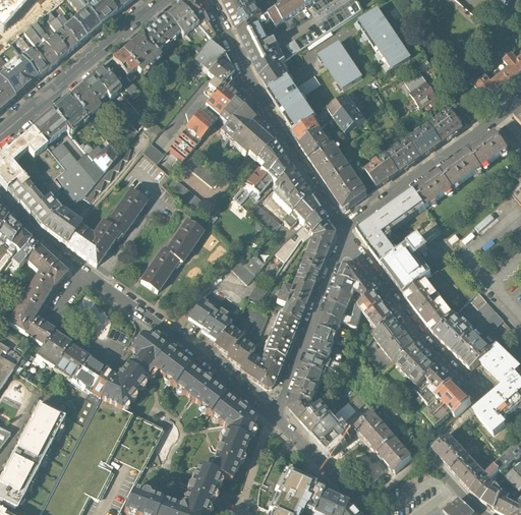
[(0,0),(0,24),(1,26),(24,0),(0,0)]
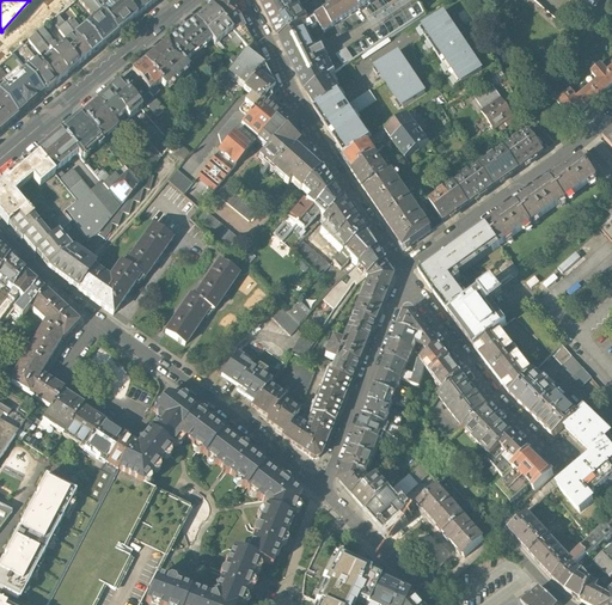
[(84,24),(101,43),(116,30),(92,0),(81,0),(91,12),(93,11),(97,14),(93,16),(93,14),(87,19),(89,20),(84,24)]
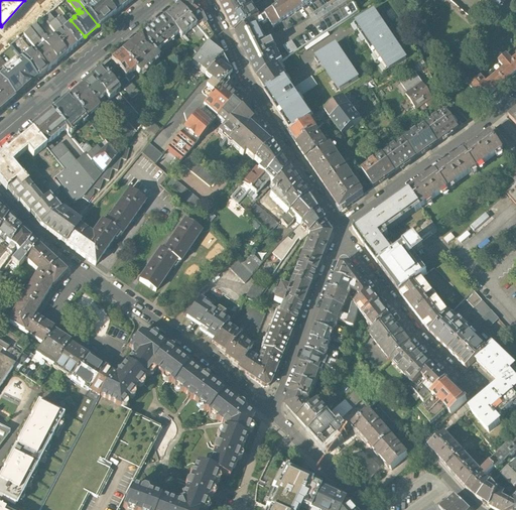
[(114,12),(105,0),(96,0),(89,6),(88,0),(78,0),(98,25),(114,12)]
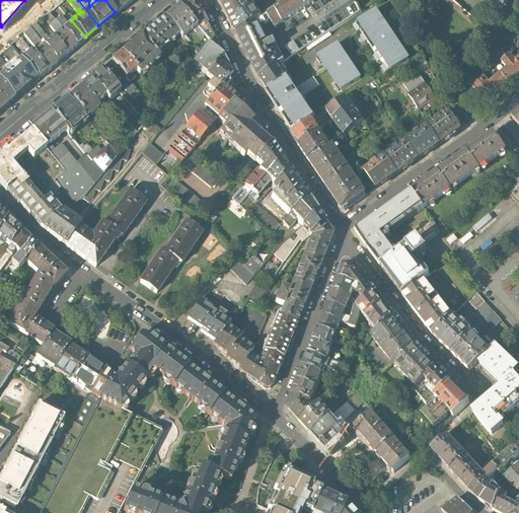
[(115,12),(127,2),(125,0),(105,0),(115,12)]
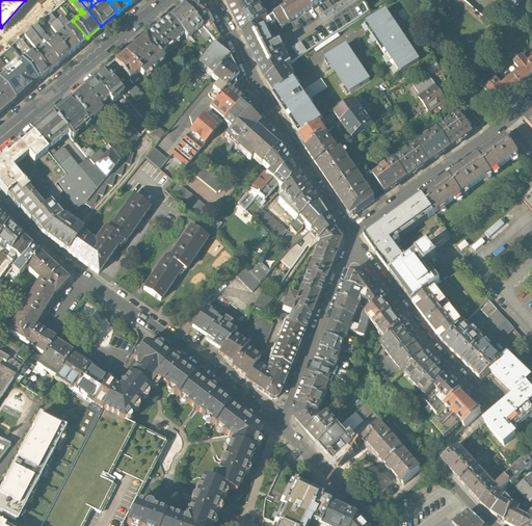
[(203,25),(215,38),(219,34),(202,0),(187,0),(186,1),(184,3),(203,25)]
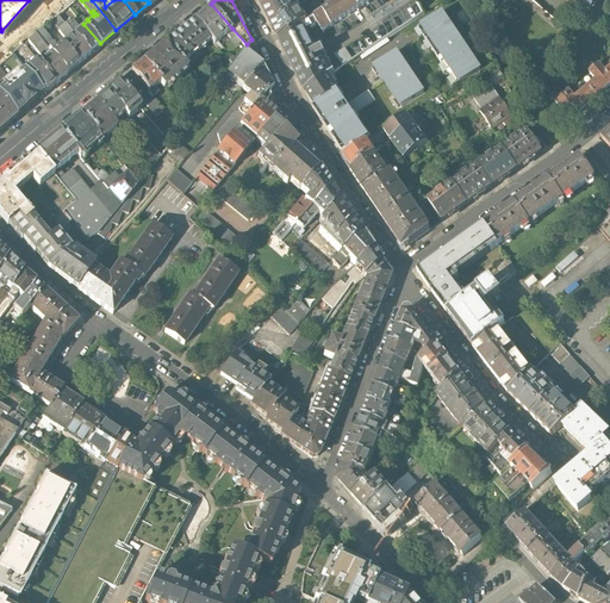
[(293,6),(288,0),(273,0),(265,5),(275,26),(279,35),(303,20),(307,17),(298,2),(293,6)]
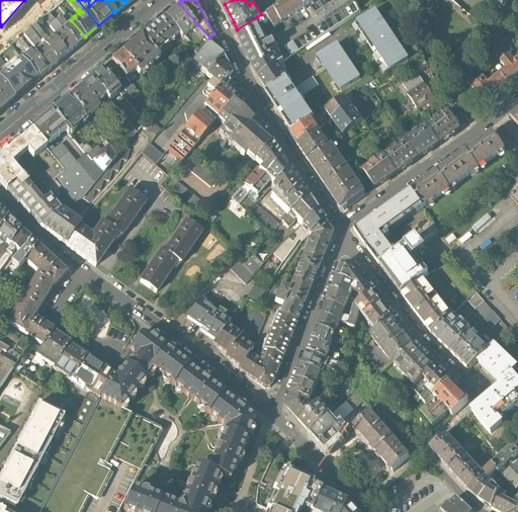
[(283,0),(266,11),(270,17),(274,23),(305,3),(310,0),(283,0)]
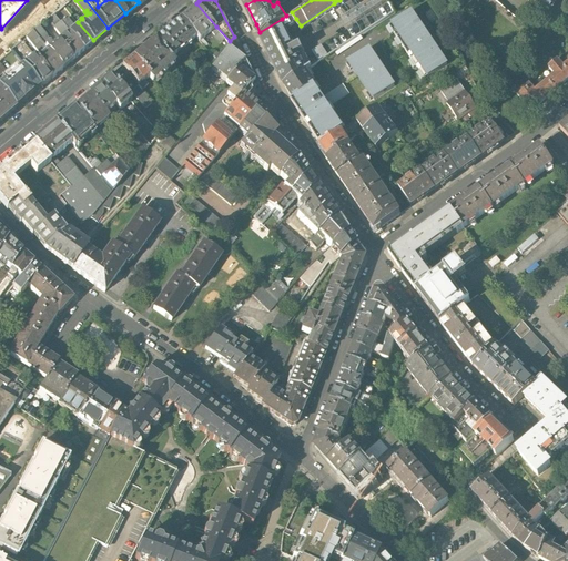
[(340,0),(334,3),(354,34),(361,31),(394,8),(389,0),(340,0)]
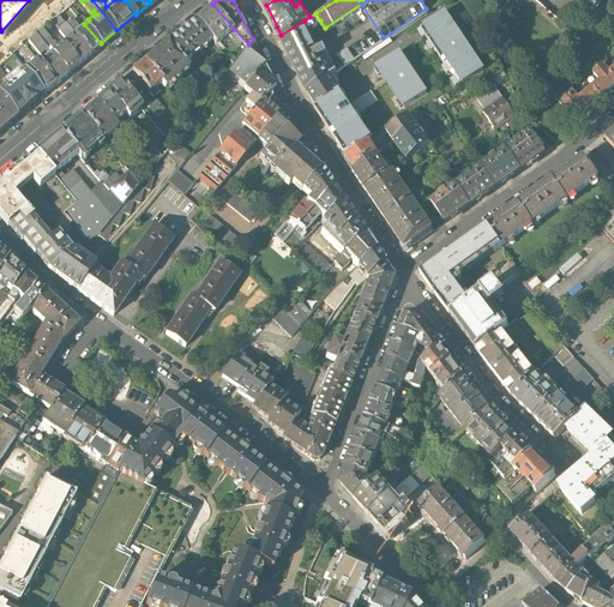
[(234,29),(212,4),(197,16),(196,17),(211,36),(215,41),(228,30),(230,32),(234,29)]
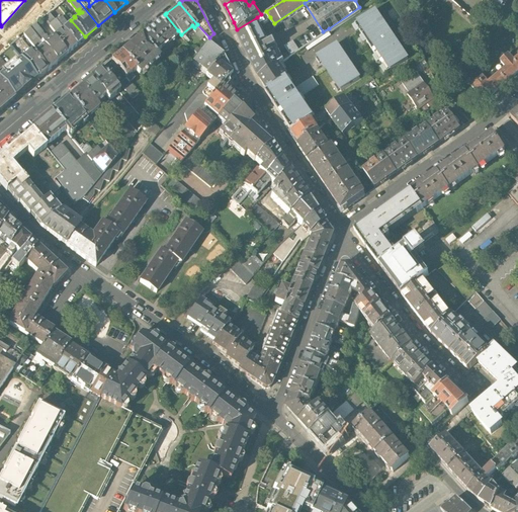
[(355,20),(389,70),(409,57),(400,44),(392,30),(376,7),(365,14),(355,20)]
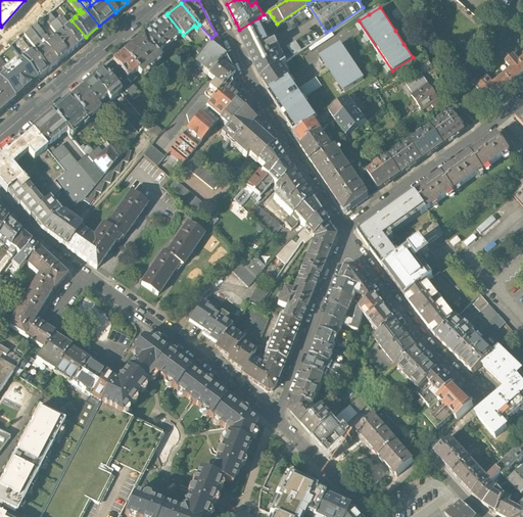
[(44,15),(50,22),(55,18),(49,10),(44,15)]
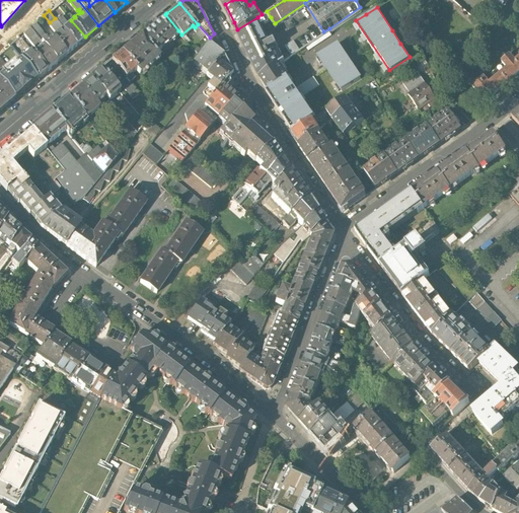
[(271,17),(267,11),(262,14),(257,17),(260,22),(264,19),(265,20),(266,20),(271,17)]
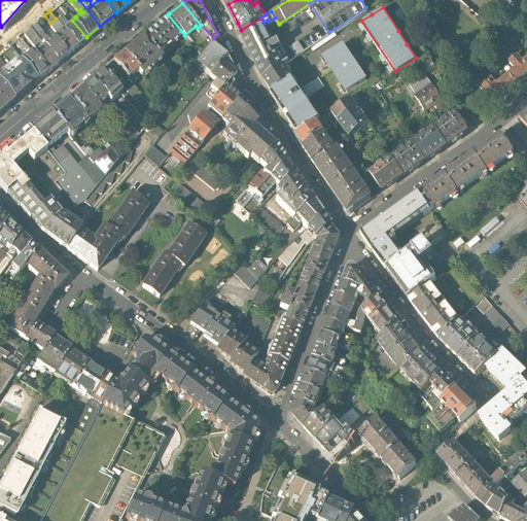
[(61,14),(56,19),(77,44),(86,37),(72,21),(68,25),(66,23),(67,22),(61,14)]
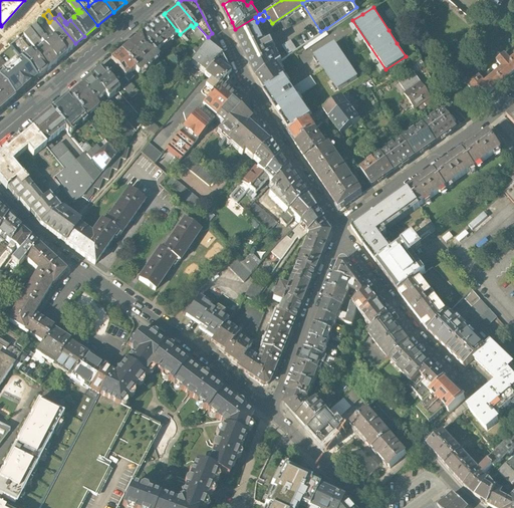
[(177,30),(164,14),(153,24),(140,34),(154,50),(177,30)]
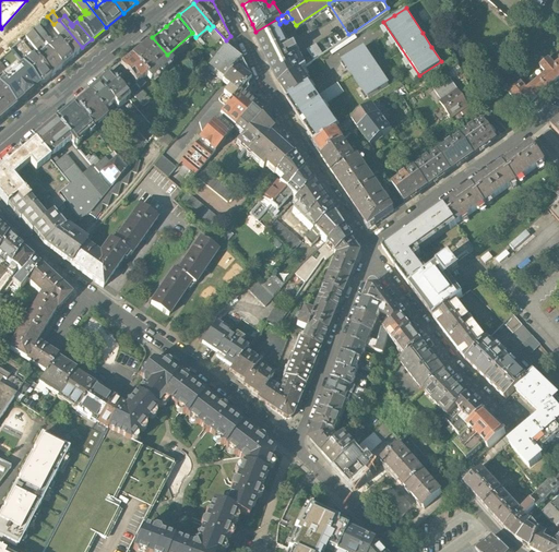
[(305,59),(296,40),(289,44),(280,24),(277,19),(256,32),(280,80),(302,66),(307,62),(305,59)]
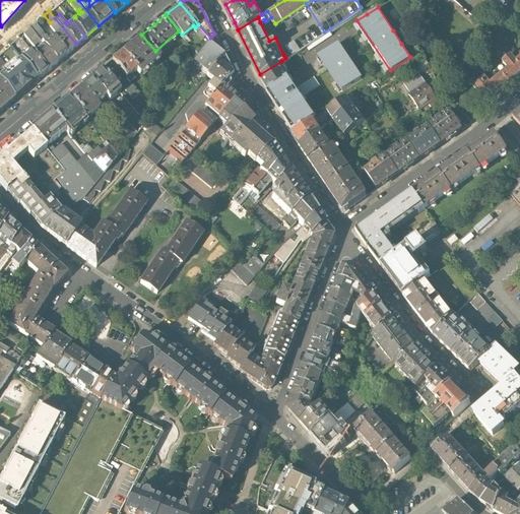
[(59,31),(53,36),(66,52),(76,44),(55,18),(50,22),(56,30),(57,29),(59,31)]
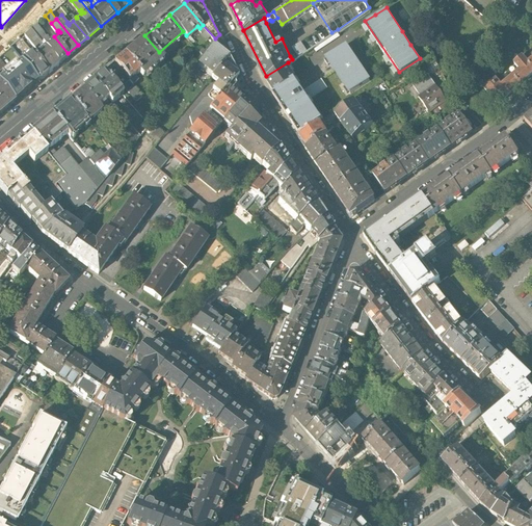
[(30,28),(58,61),(68,53),(54,36),(49,42),(47,40),(48,38),(48,37),(43,31),(36,23),(30,28)]
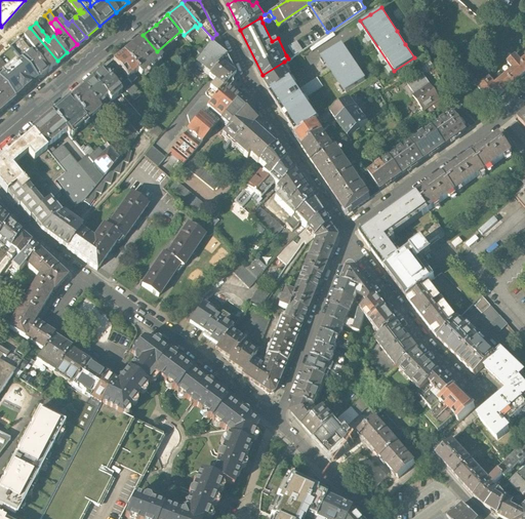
[(34,52),(47,69),(57,61),(30,28),(24,33),(36,47),(38,46),(39,48),(34,52)]
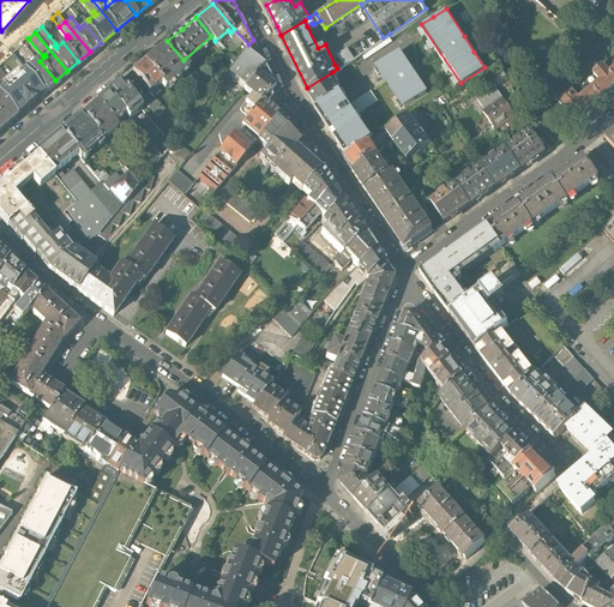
[(383,37),(362,52),(366,55),(392,38),(390,34),(383,37)]
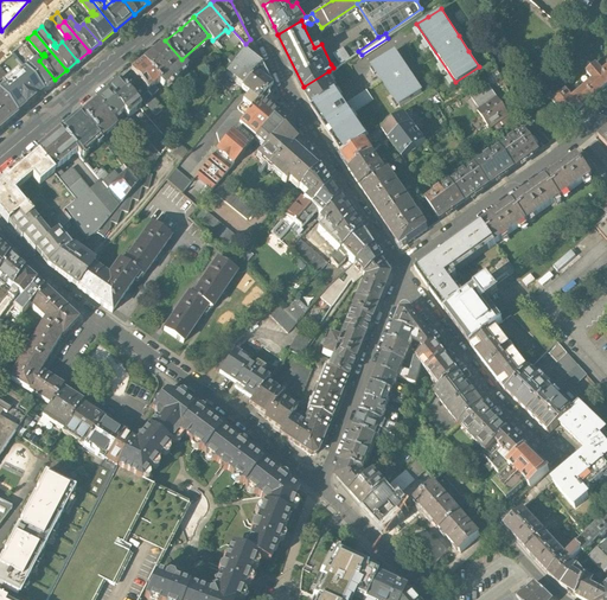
[(186,65),(181,59),(165,40),(158,46),(142,59),(159,80),(163,84),(186,65)]
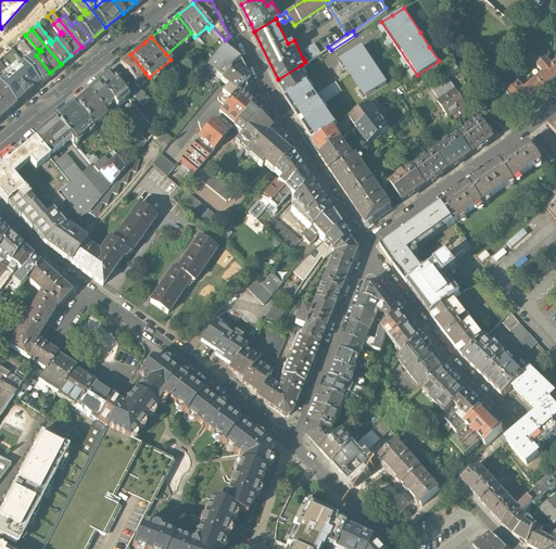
[(23,61),(39,81),(50,73),(36,55),(21,38),(11,47),(23,61)]
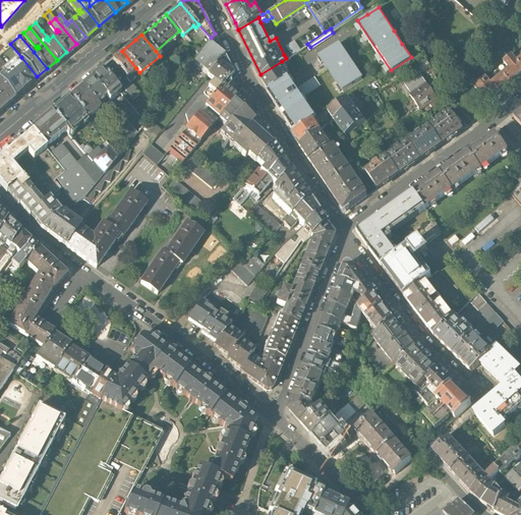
[(296,37),(287,43),(293,53),(302,47),(296,37)]
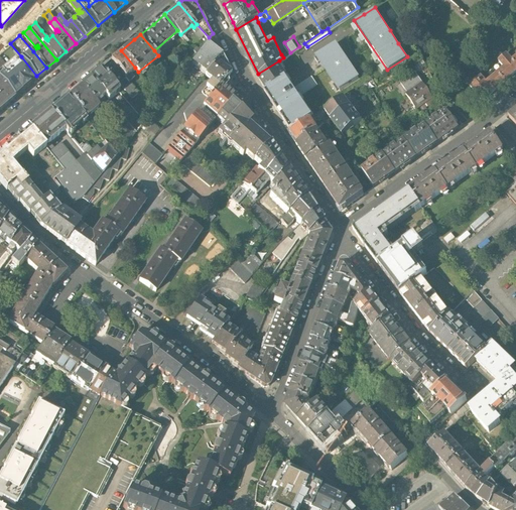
[(222,51),(207,39),(192,58),(207,70),(222,51)]
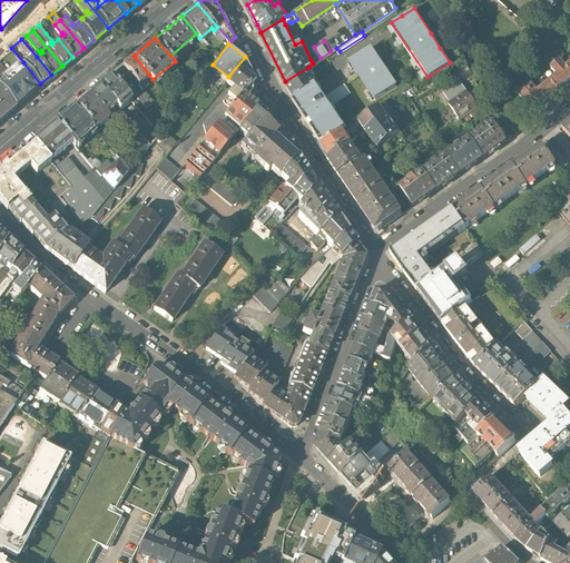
[(351,59),(376,97),(396,84),(381,59),(371,46),(351,59)]
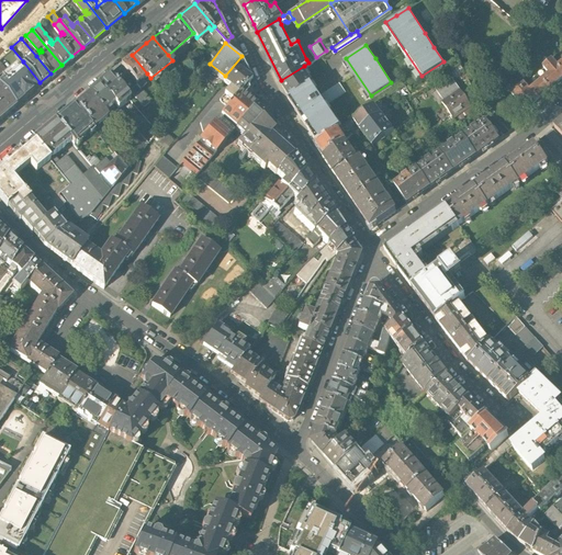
[(561,56),(558,60),(551,54),(543,61),(549,68),(529,85),(524,78),(512,88),(526,104),(531,99),(560,76),(561,72),(561,56)]
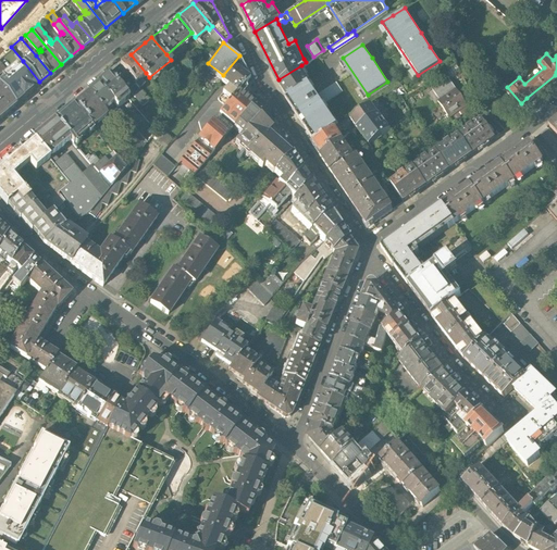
[(146,73),(131,54),(123,61),(120,63),(138,86),(144,82),(140,77),(146,73)]
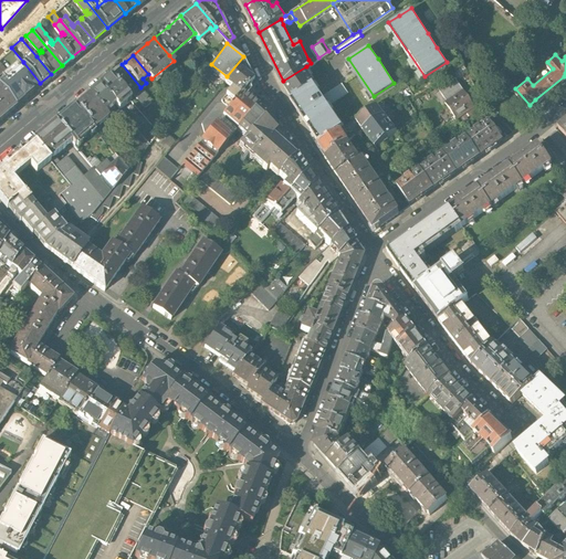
[(222,101),(228,106),(248,82),(253,76),(245,62),(243,56),(227,76),(224,80),(229,82),(231,85),(221,97),(222,101)]
